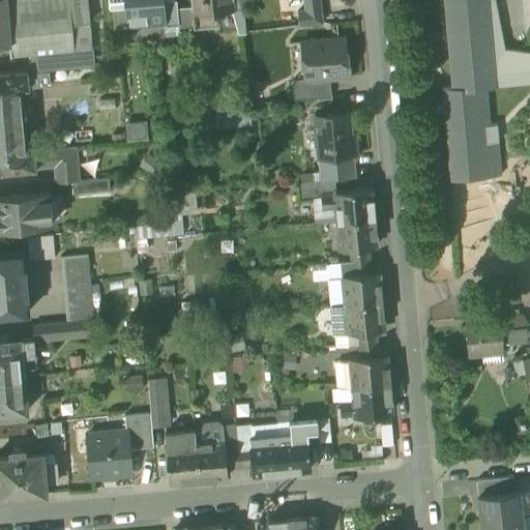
[(0,0),(0,20),(8,20),(8,18),(1,19),(0,7),(0,4),(7,4),(6,0),(0,0)]
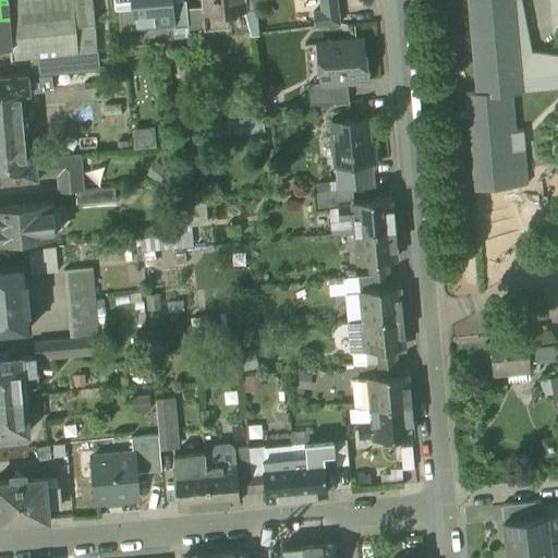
[(75,29),(75,25),(72,0),(7,0),(8,4),(9,19),(9,21),(11,46),(10,46),(11,59),(31,57),(77,52),(75,29)]
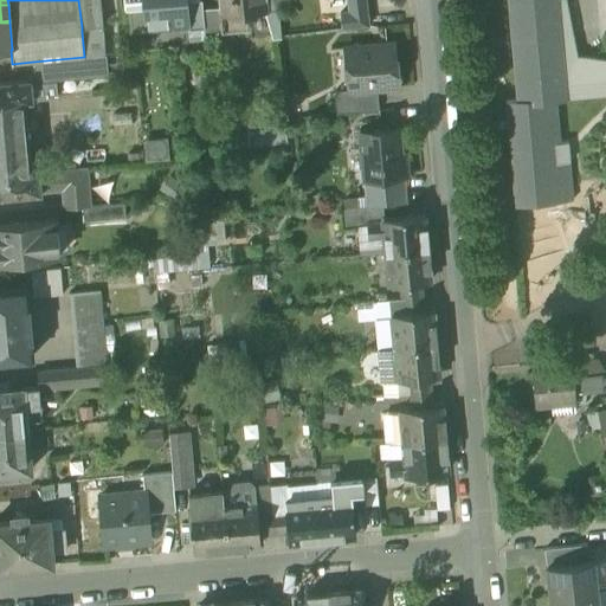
[(103,25),(100,0),(78,0),(82,27),(97,25),(103,25)]
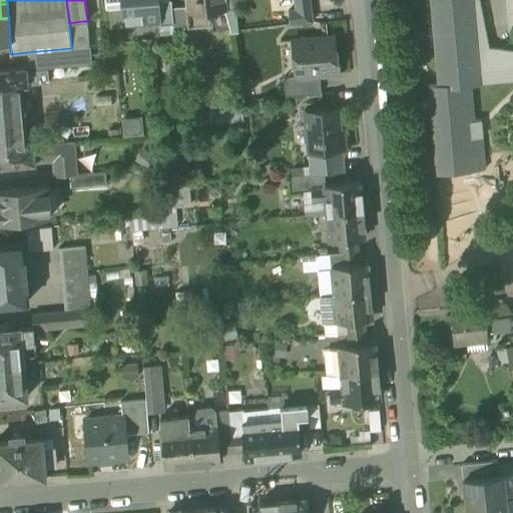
[(109,7),(111,27),(145,24),(144,20),(158,19),(160,19),(158,1),(158,0),(104,0),(105,7),(109,7)]
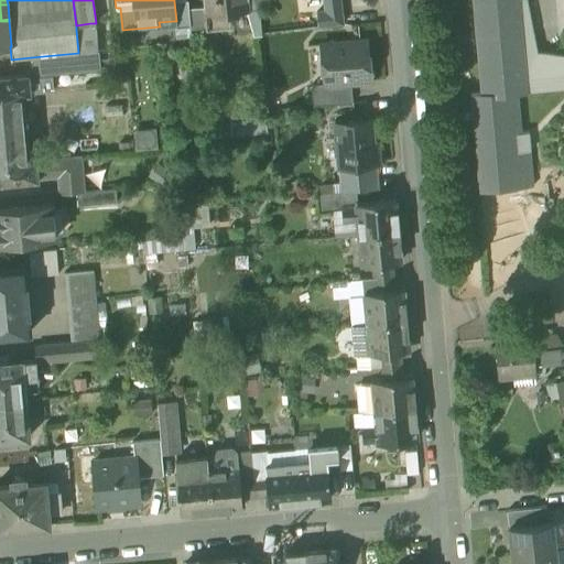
[(174,21),(175,28),(190,26),(188,9),(187,0),(174,1),(176,21),(174,21)]
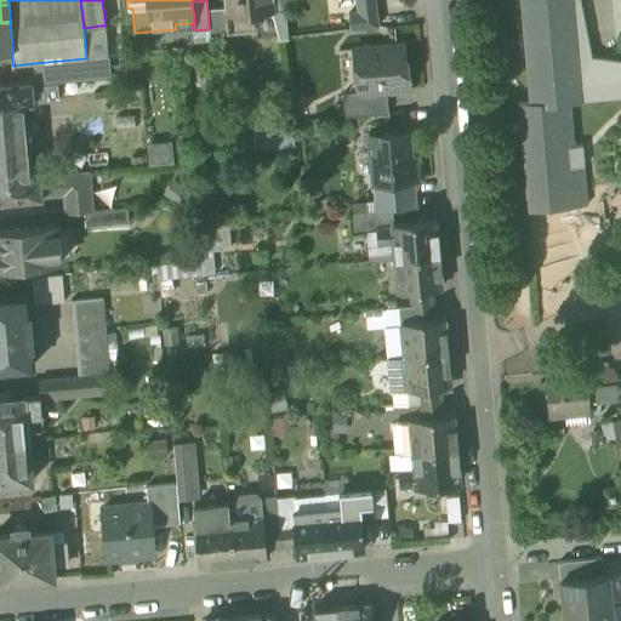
[(224,0),(227,9),(228,32),(251,29),(251,20),(272,13),(271,4),(272,4),(271,0),(224,0)]
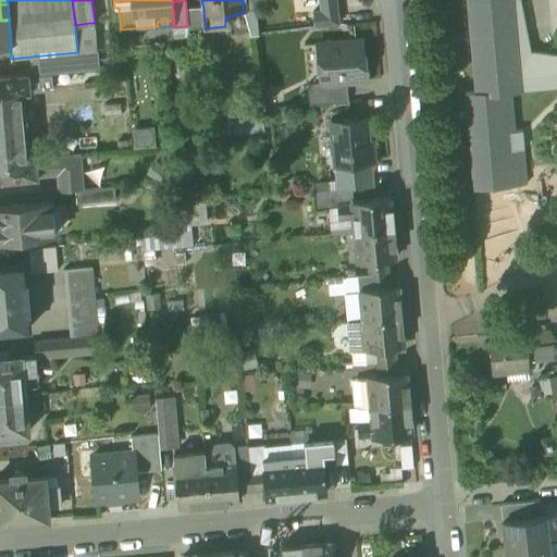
[(312,12),(314,26),(338,24),(335,0),(324,0),(325,11),(312,12)]
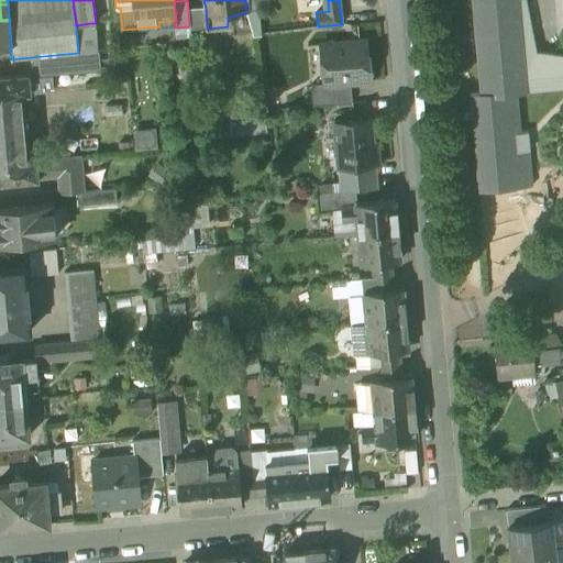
[(562,57),(536,54),(530,53),(521,54),(516,0),(473,0),(476,33),(482,95),(471,96),(471,97),(472,97),(476,139),(474,139),(474,140),(476,140),(477,158),(476,159),(478,190),(531,186),(527,133),(519,134),(515,92),(527,91),(527,90),(526,90),(525,89),(562,85),(562,57)]
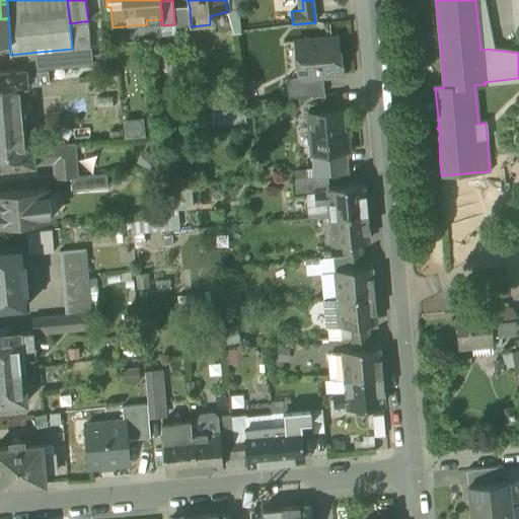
[(494,50),(483,0),(475,0),(480,50),(489,49),(494,50)]
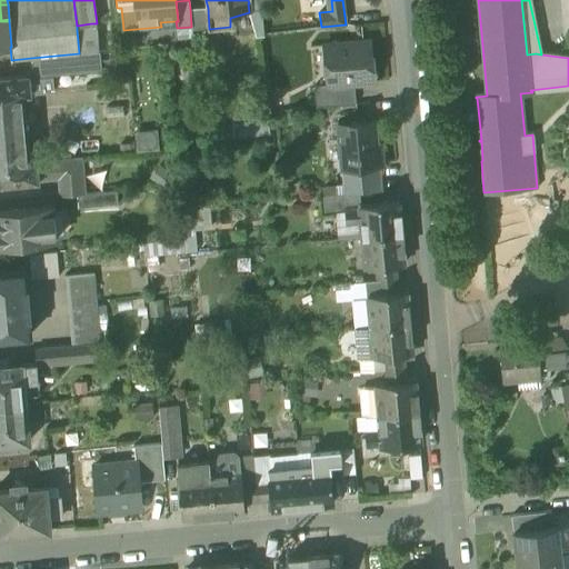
[(8,5),(0,5),(0,8),(1,20),(9,19),(8,5)]
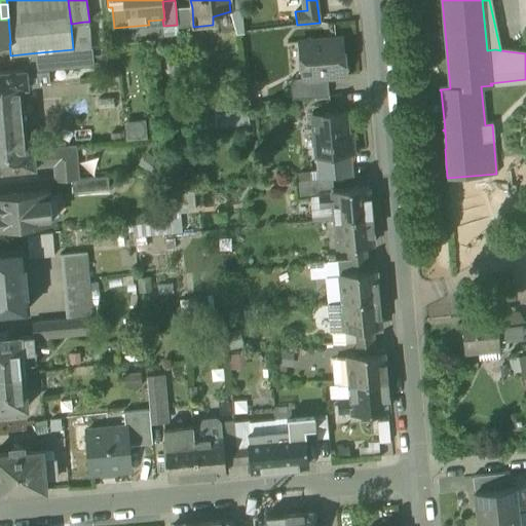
[(193,27),(192,7),(176,8),(177,25),(178,28),(193,27)]
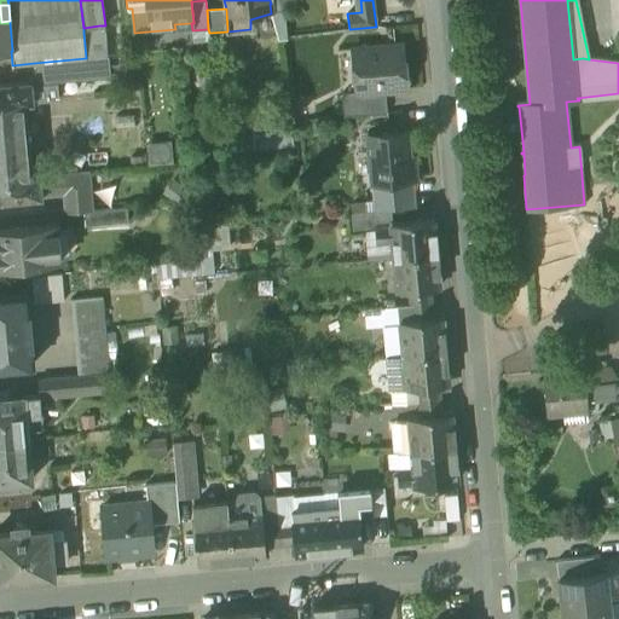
[(285,12),(271,13),(278,40),(288,40),(285,12)]
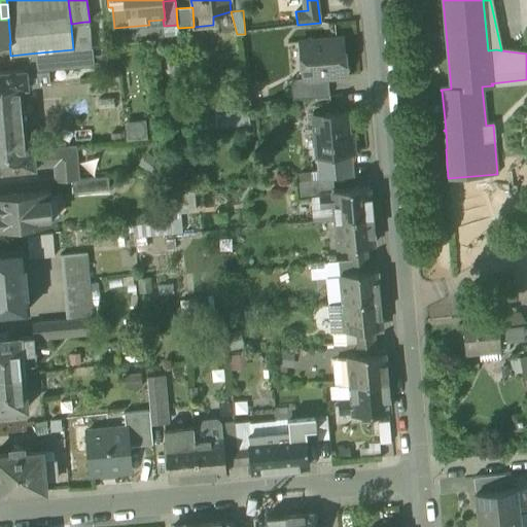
[(0,43),(9,43),(10,43),(8,20),(0,20),(0,43)]
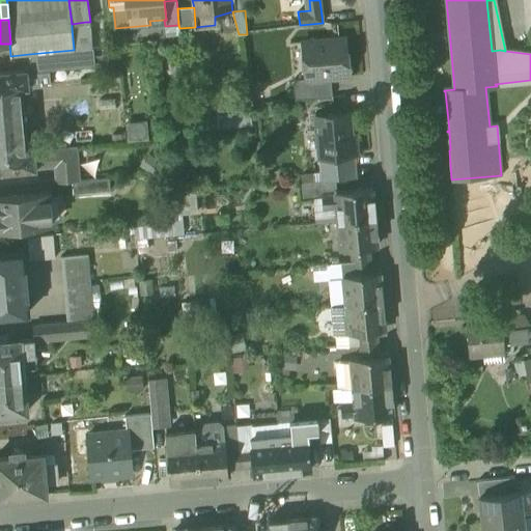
[(90,26),(72,28),(74,50),(92,48),(90,26)]
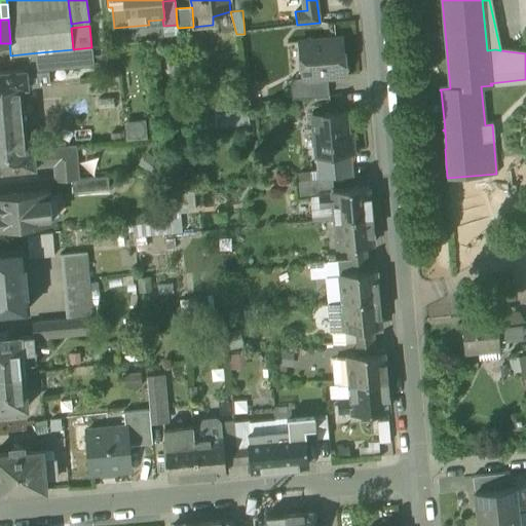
[(307,78),(307,79),(328,77),(346,76),(345,55),(342,55),(341,39),(300,43),(303,78),(307,78)]
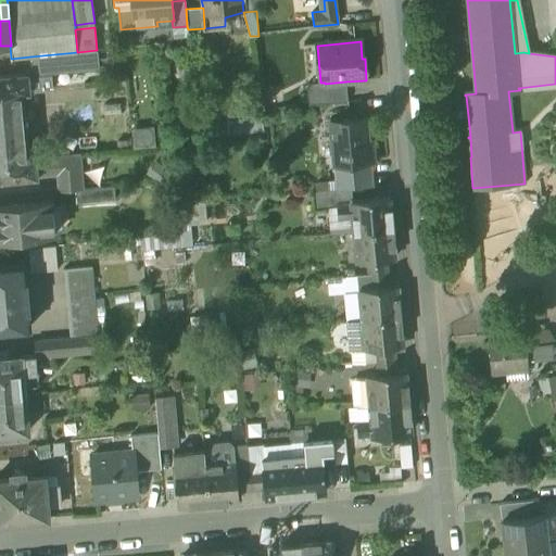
[(30,57),(33,75),(51,73),(99,68),(97,50),(77,52),(30,57)]
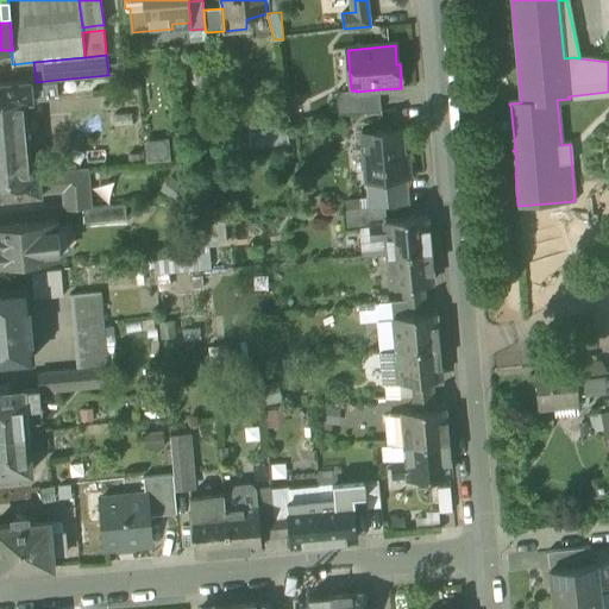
[(0,82),(0,102),(32,100),(31,82),(31,80),(0,82)]
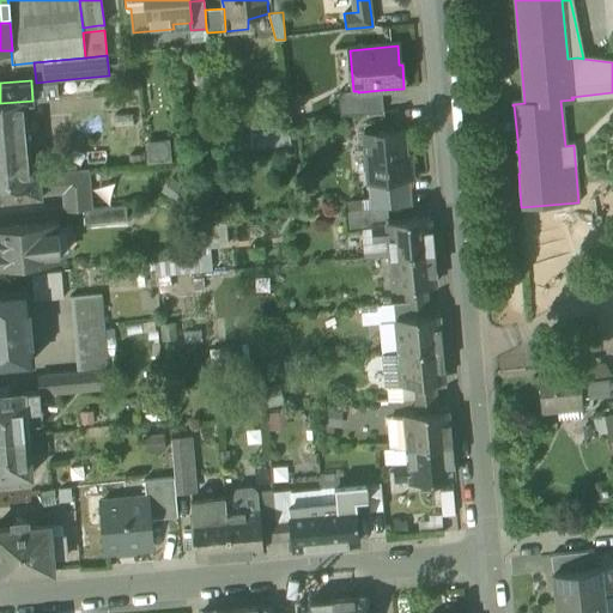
[(36,83),(31,83),(32,101),(58,97),(56,80),(36,83)]
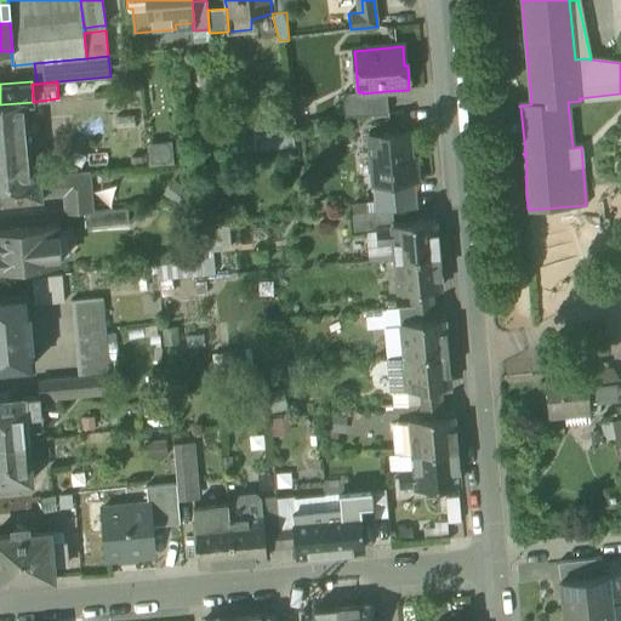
[(343,95),(345,117),(388,113),(387,91),(363,93),(363,92),(358,92),(343,95)]
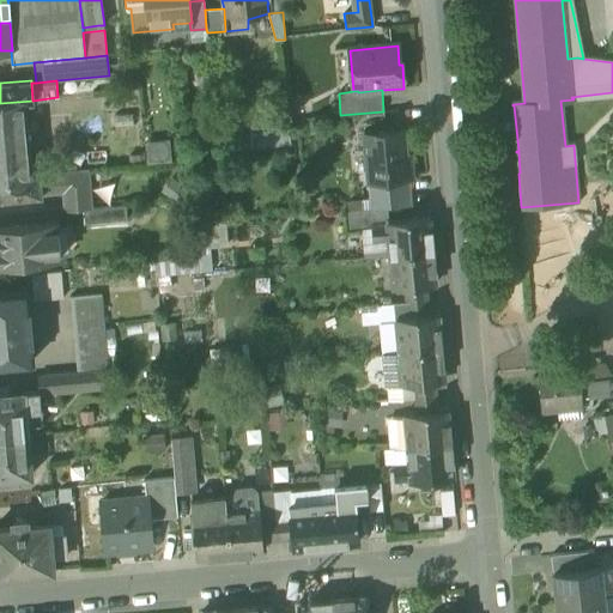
[(0,178),(40,175),(40,174),(31,175),(24,102),(32,101),(0,103),(0,178)]
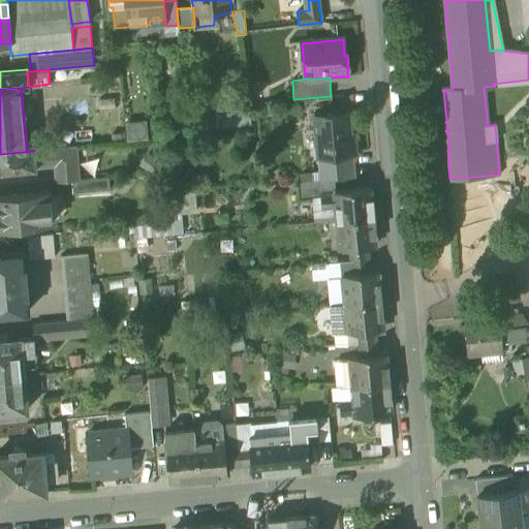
[(249,102),(215,103),(216,128),(250,127),(249,102)]
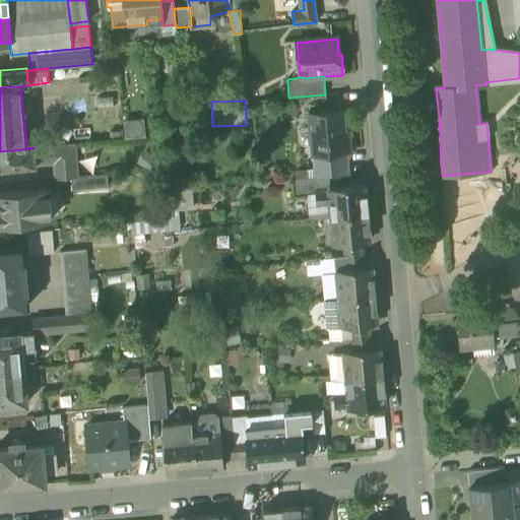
[(309,113),(313,153),(345,150),(349,150),(347,132),(343,132),(341,111),(309,113)]
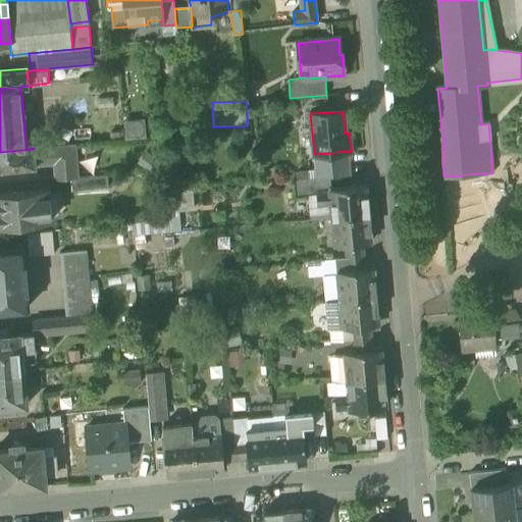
[(145,118),(123,120),(124,140),(146,138),(145,118)]
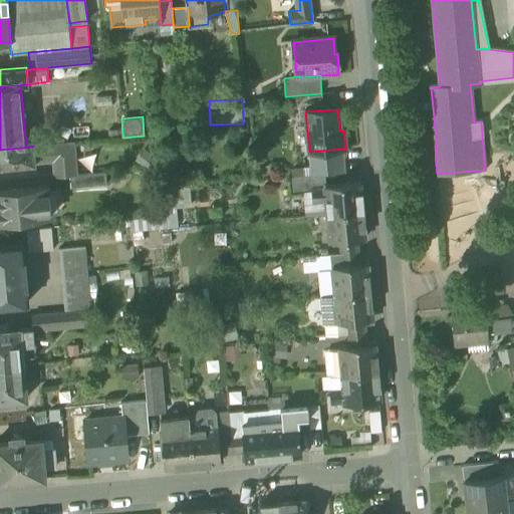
[(74,143),(33,146),(33,147),(35,164),(52,162),(75,160),(74,143)]
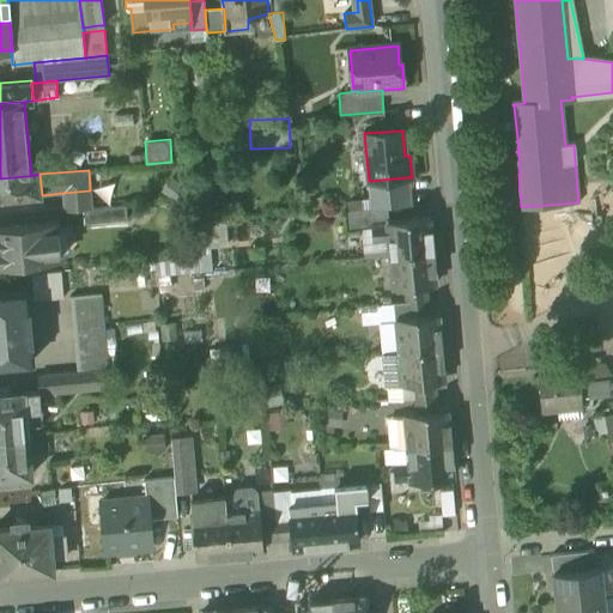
[(0,199),(42,195),(40,175),(0,178),(0,199)]
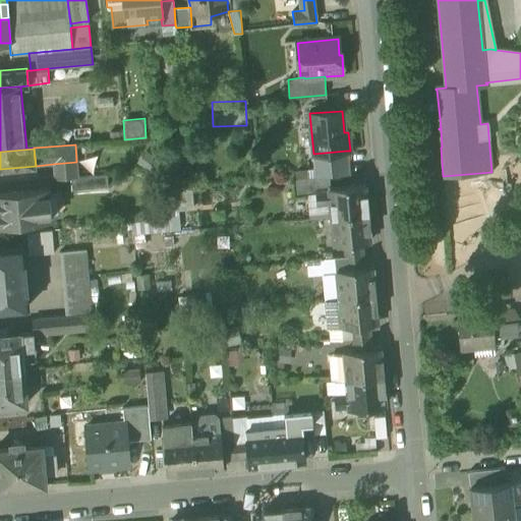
[(313,154),(316,177),(329,176),(348,174),(346,151),(313,154)]
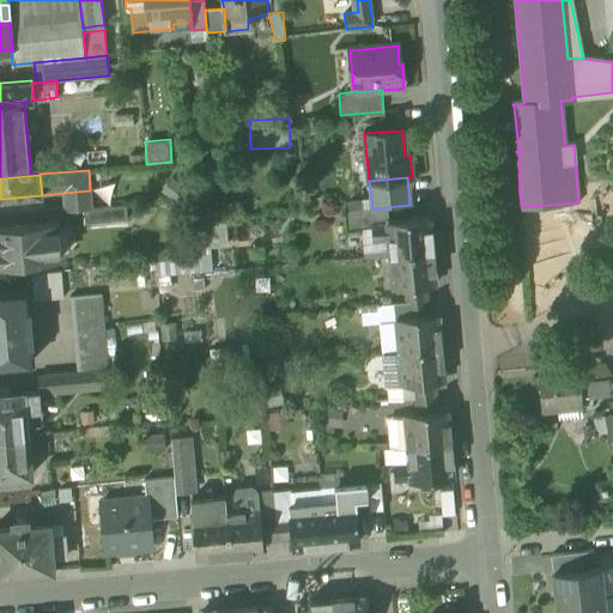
[(126,205),(92,208),(90,190),(62,193),(64,211),(83,210),(84,224),(93,223),(127,219),(126,205)]
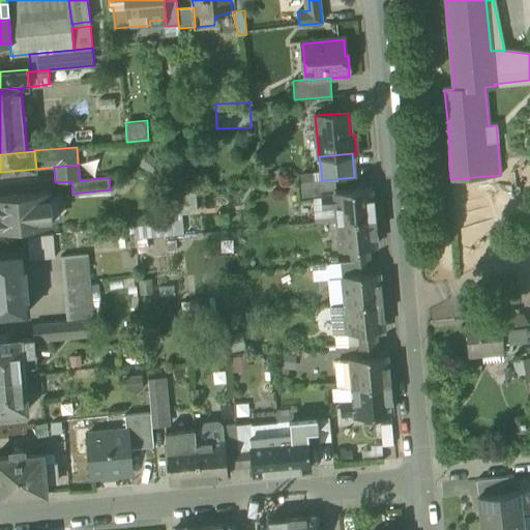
[(336,192),(334,179),(322,180),(298,183),(299,200),(299,201),(312,199),(322,198),(322,194),(334,193),(334,192),(336,192)]
